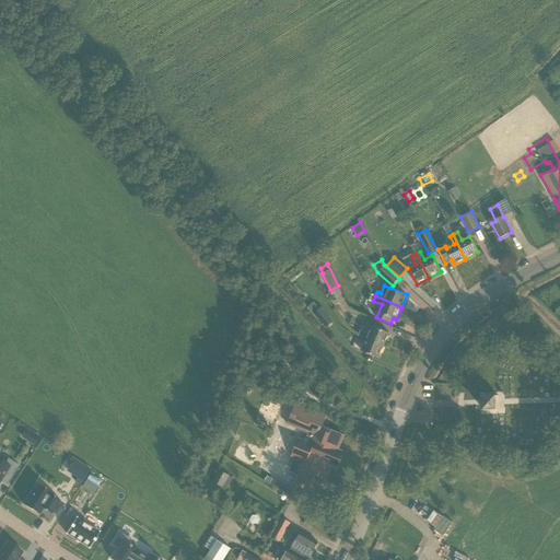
[(334,323),(322,310),(314,315),(326,329),(334,323)]
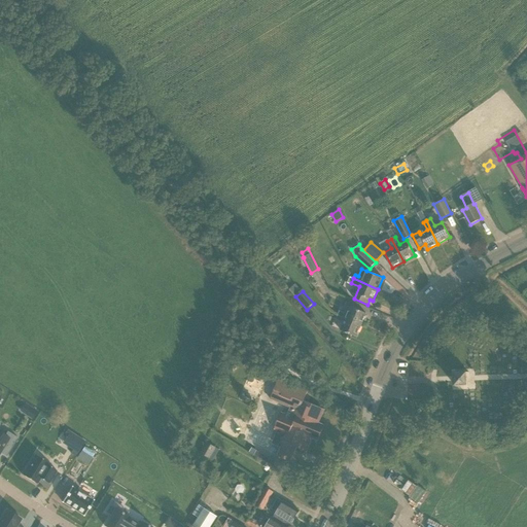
[(340,311),(338,315),(340,316),(361,325),(366,314),(351,307),(347,315),(340,311)]
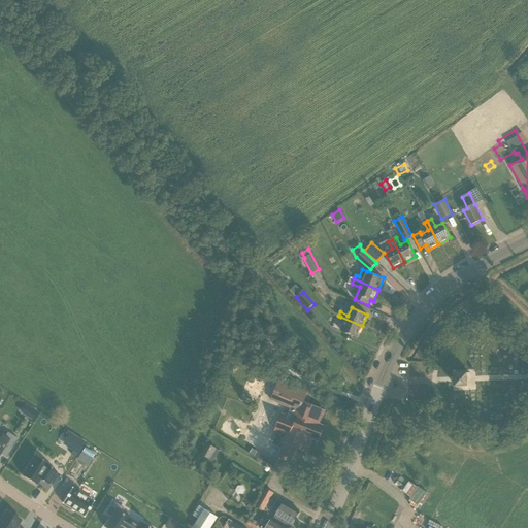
[(338,316),(336,320),(344,324),(341,331),(357,338),(362,326),(340,317),(338,316)]
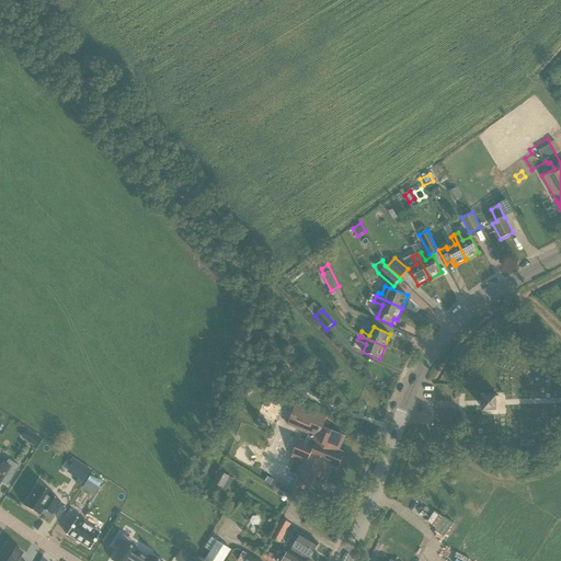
[(500,397),(484,398),(485,412),(500,411),(500,397)]
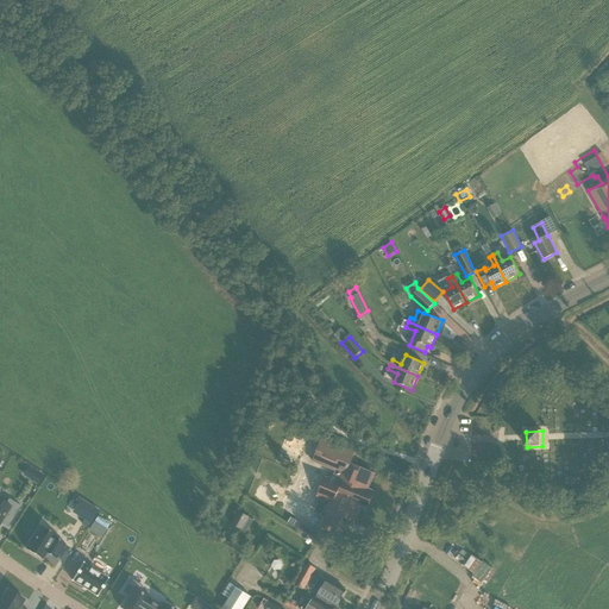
[(368,509),(375,493),(368,490),(375,473),(351,463),(355,454),(321,440),(313,462),(336,471),(332,481),(326,478),(318,496),(321,497),(314,513),(325,518),(321,528),(336,534),(340,523),(343,519),(353,522),(360,507),(368,509)]
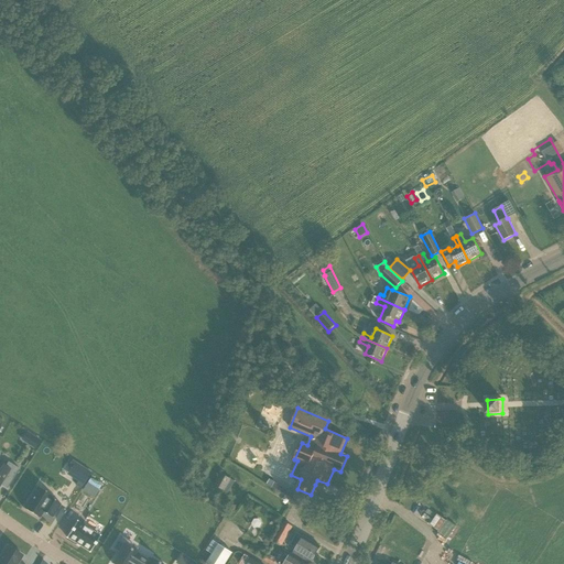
[(0,463),(0,485),(3,479),(11,484),(20,469),(9,462),(6,467),(0,463)]
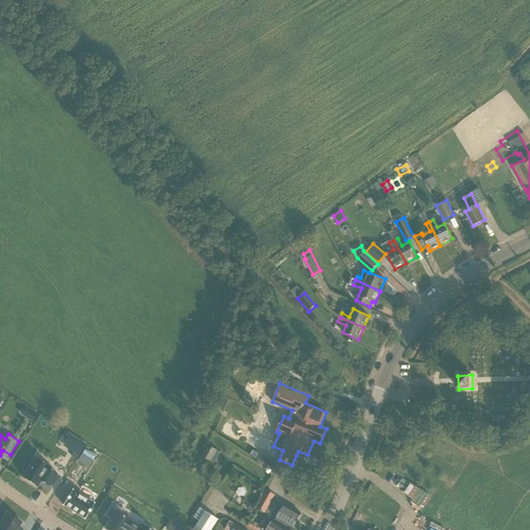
[(79,440),(71,451),(79,457),(87,445),(79,440)]
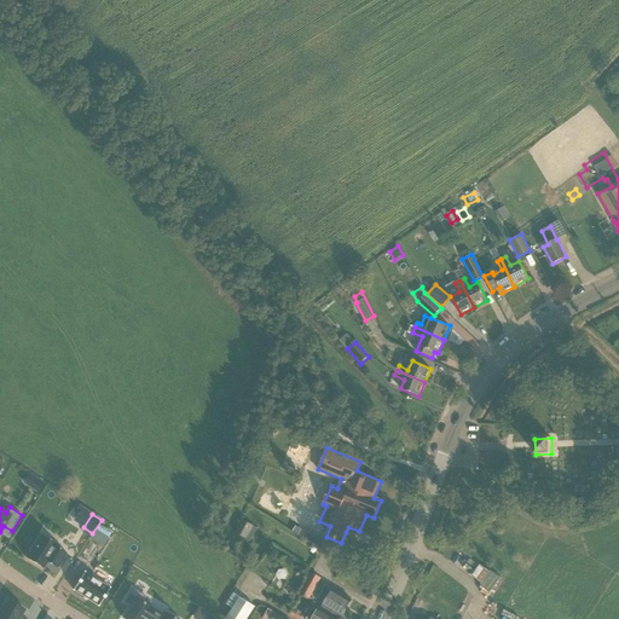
[(243,520),(236,533),(248,539),(254,526),(243,520)]
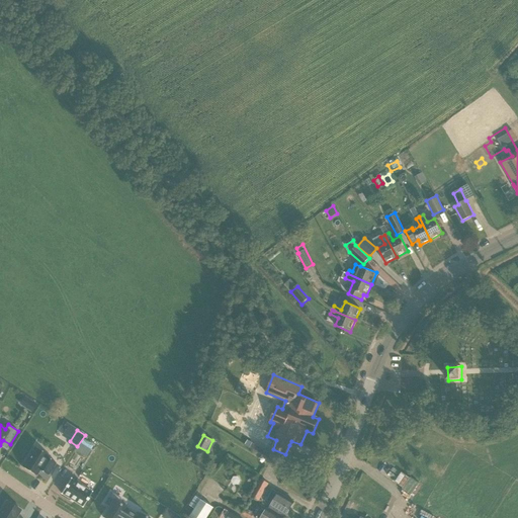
[(34,447),(22,466),(36,477),(39,470),(49,477),(57,462),(49,458),(50,456),(34,447)]
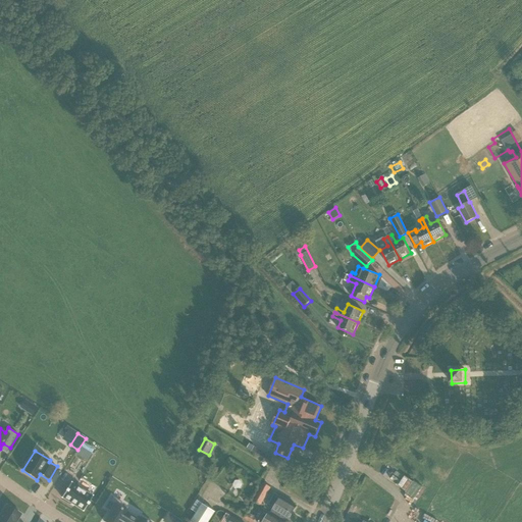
[(236,490),(242,487),(239,481),(232,484),(236,490)]
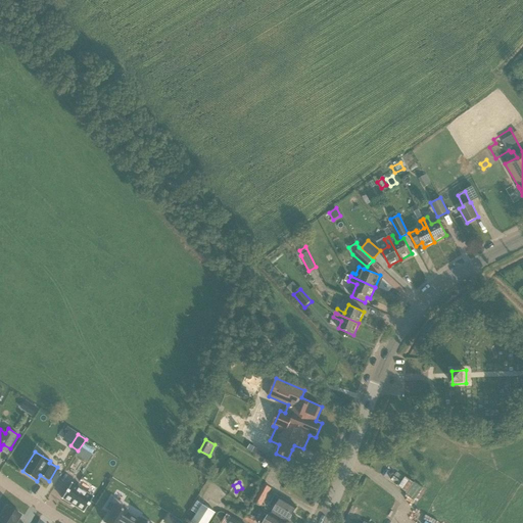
[(72,483),(62,498),(84,512),(93,497),(72,483)]
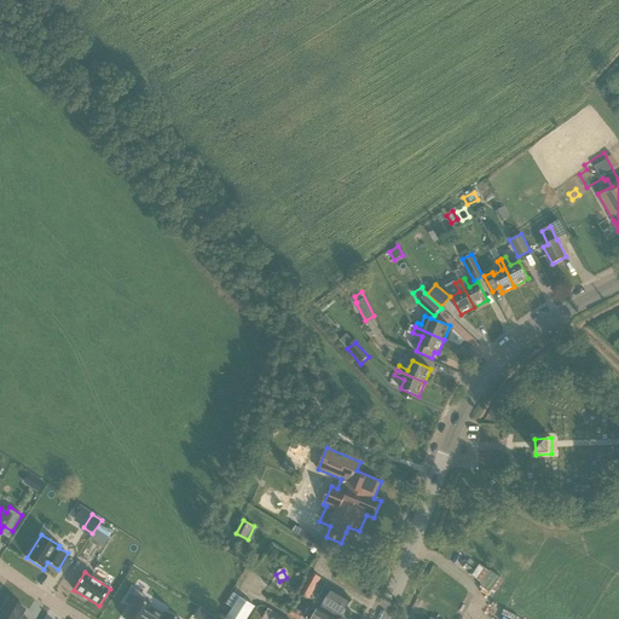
[(308,601),(322,578),(312,573),(307,583),(300,595),(308,601)]
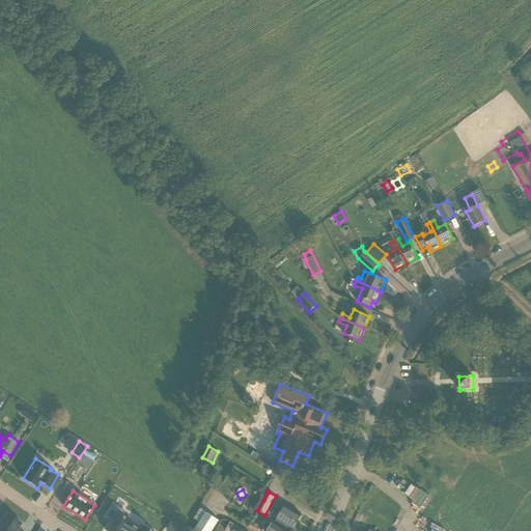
[(286,505),(285,505),(280,502),(274,513),(279,516),(277,521),(292,530),(302,514),(286,505)]
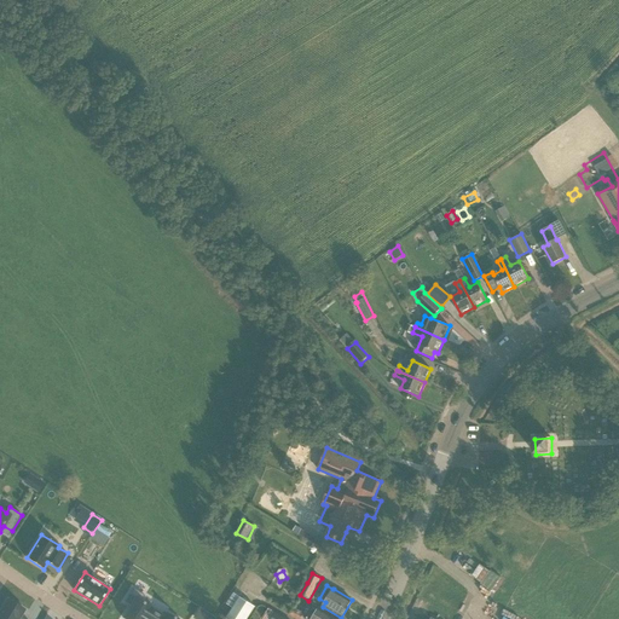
[(131,606),(123,618),(175,618),(167,613),(165,617),(151,609),(152,608),(142,601),(145,596),(133,589),(126,600),(125,601),(125,602),(131,606)]
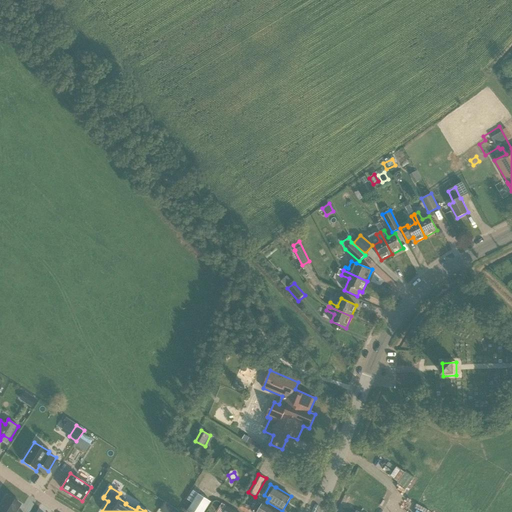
[(196,500),(189,511),(204,511),(211,502),(199,494),(201,490),(197,487),(191,497),(196,500)]
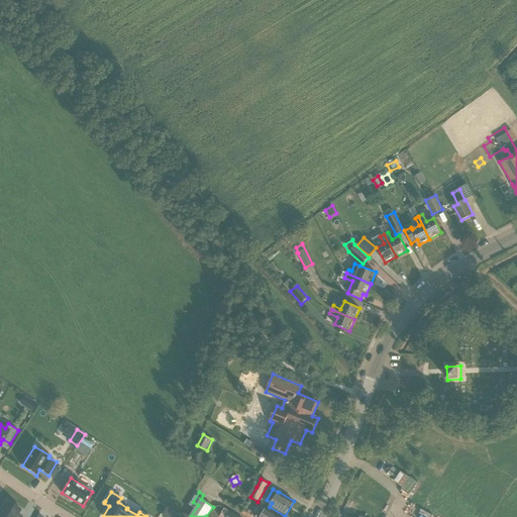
[(6,501),(0,511),(0,516),(18,516),(17,516),(21,510),(6,501)]
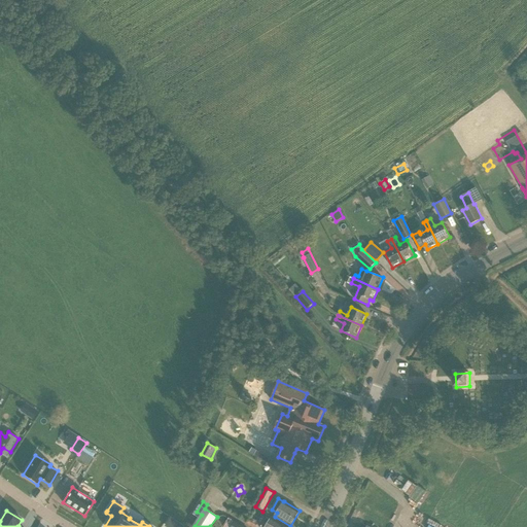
[(287,526),(272,517),(269,522),(264,520),(259,526),(287,526)]
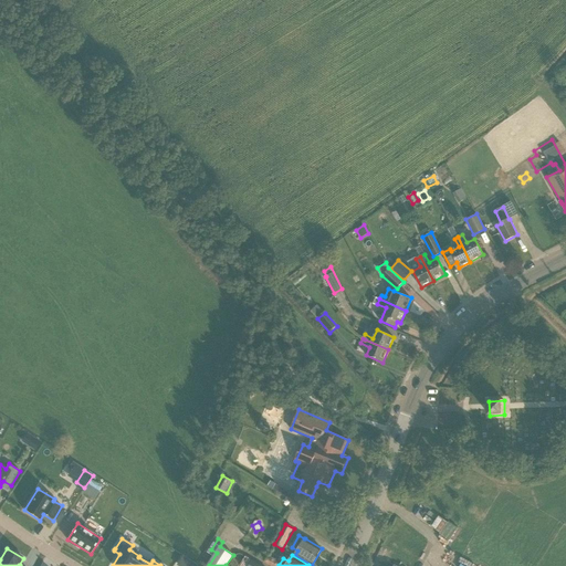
[(268,556),(264,562),(270,565),(275,565),(278,563),(268,556)]
